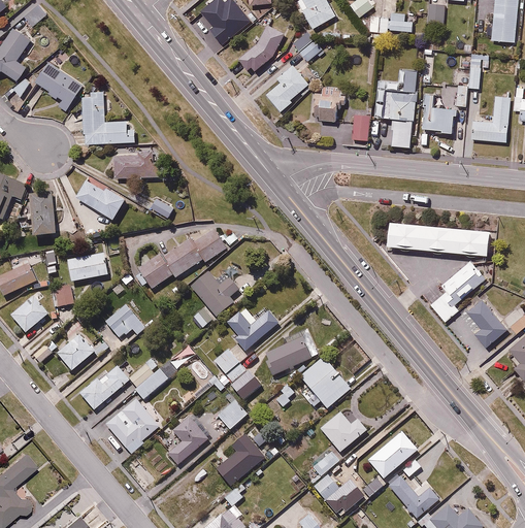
[(295,0),(313,28),(334,14),(325,0),(295,0)]
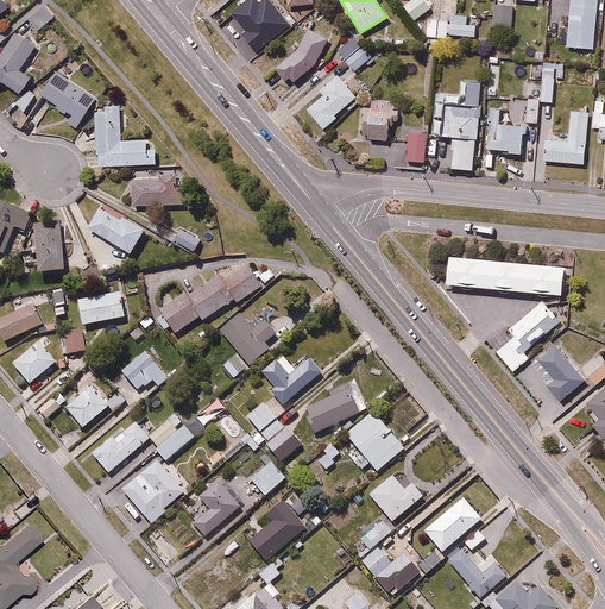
[(429,6),(424,0),(408,0),(402,5),(413,19),(429,6)]
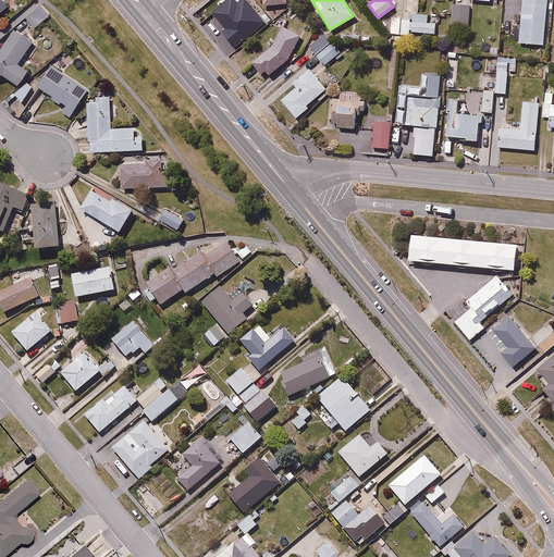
[(545,0),(519,0),(516,41),(542,44),(545,0)]
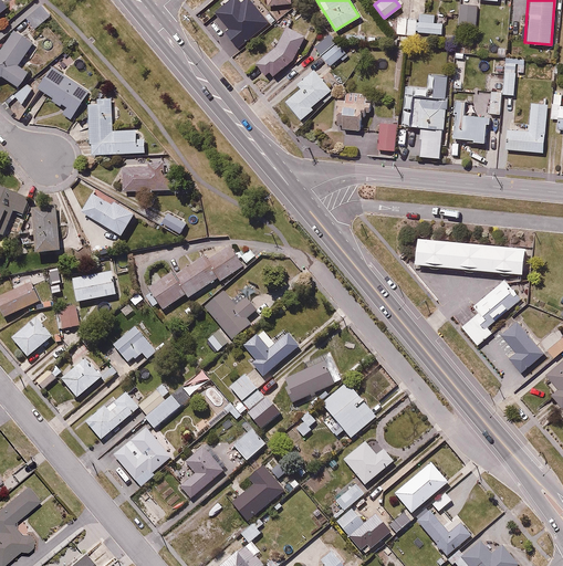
[(274,20),(260,3),(243,19),(257,35),(274,20)]
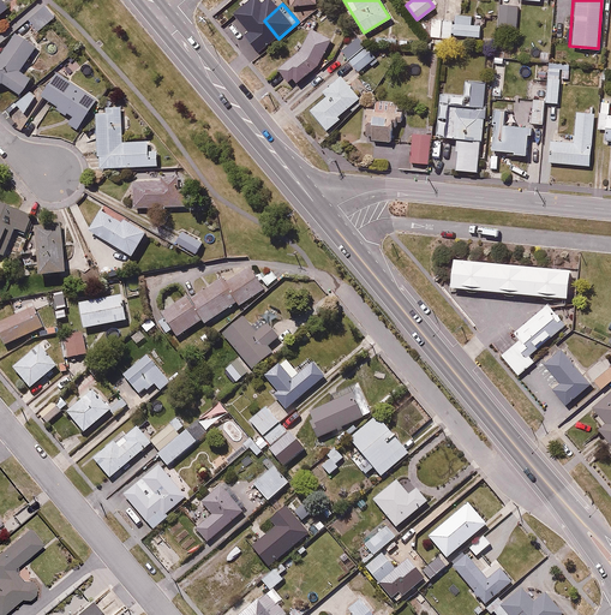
[(53,18),(43,7),(28,22),(37,33),(53,18)]
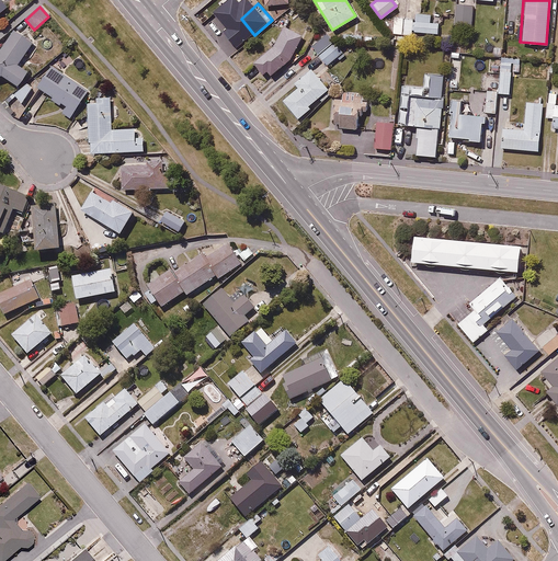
[(440,31),(441,16),(430,16),(430,12),(413,12),(413,16),(393,15),(393,33),(411,34),(411,31),(440,31)]
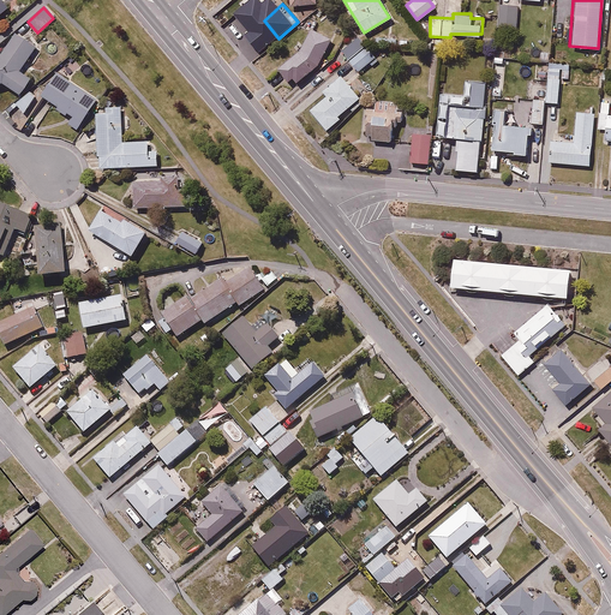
[(0,81),(3,81),(21,91),(25,84),(30,88),(37,77),(21,67),(39,45),(17,28),(0,49),(0,81)]
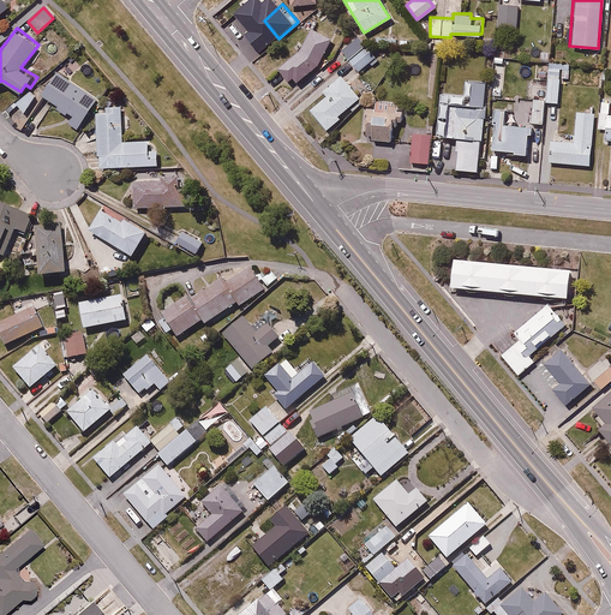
[(298,81),(336,49),(319,29),(276,65),(288,79),(293,75),(298,81)]
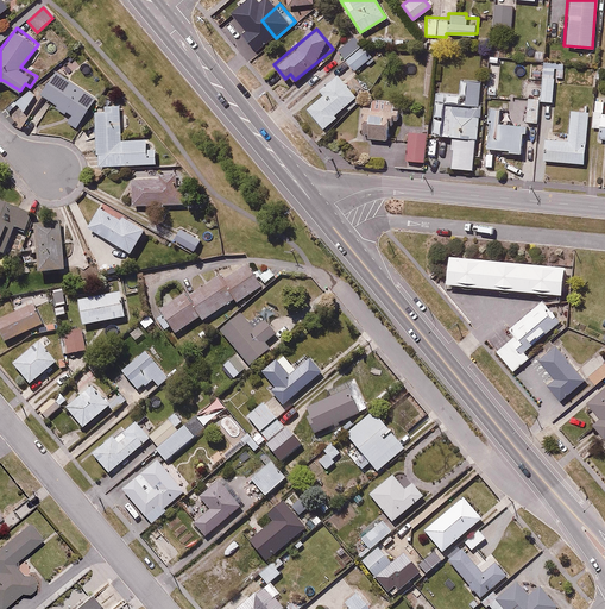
[(371,56),(353,35),(336,48),(354,70),(371,56)]
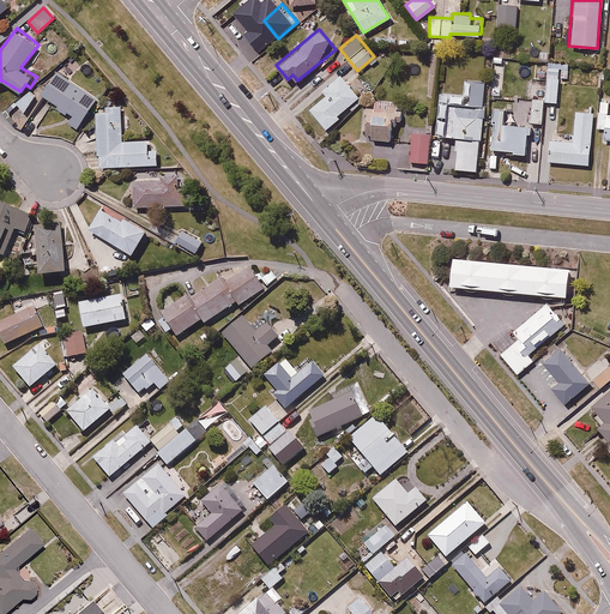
[(544,101),(557,101),(559,77),(566,78),(566,61),(545,60),(544,101)]
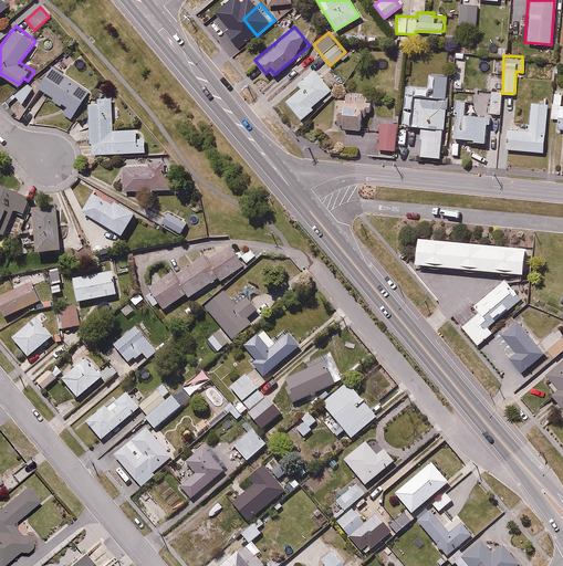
[(60,104),(61,102),(66,105),(62,113),(69,117),(89,85),(52,62),(37,86),(52,95),(50,98),(60,104)]
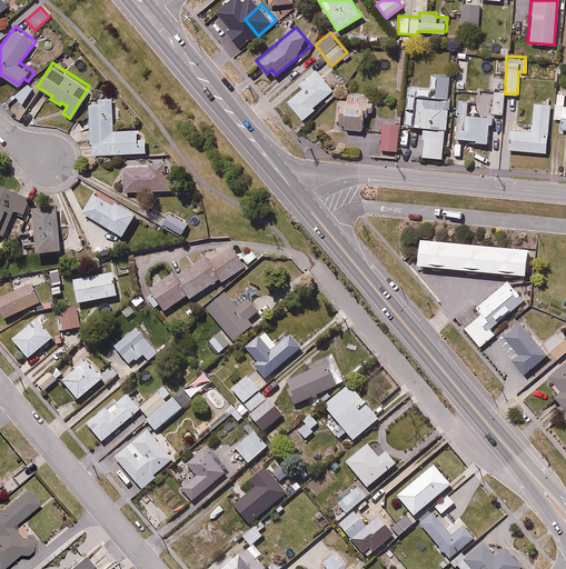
[(315,67),(297,81),(301,86),(286,99),(303,118),(335,90),(315,67)]
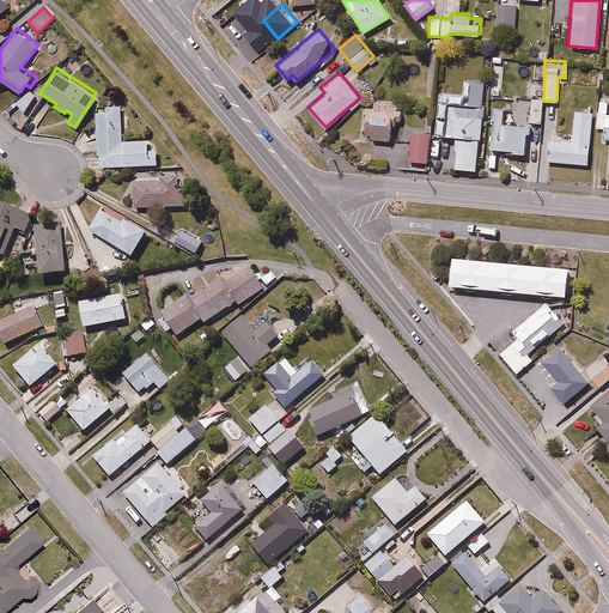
[(477,171),(486,82),(462,79),(461,93),(438,91),(434,134),(455,135),(452,169),(477,171)]
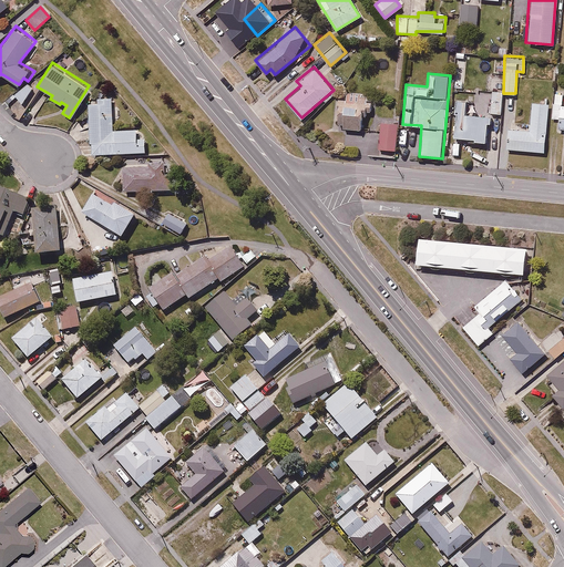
[(33,91),(27,83),(14,94),(21,102),(33,91)]
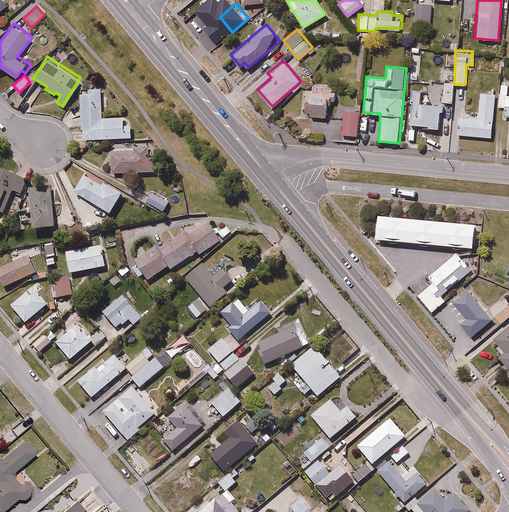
[(330,82),(310,81),(309,88),(303,88),(301,114),(328,115),(329,100),(335,100),(335,90),(329,90),(330,82)]
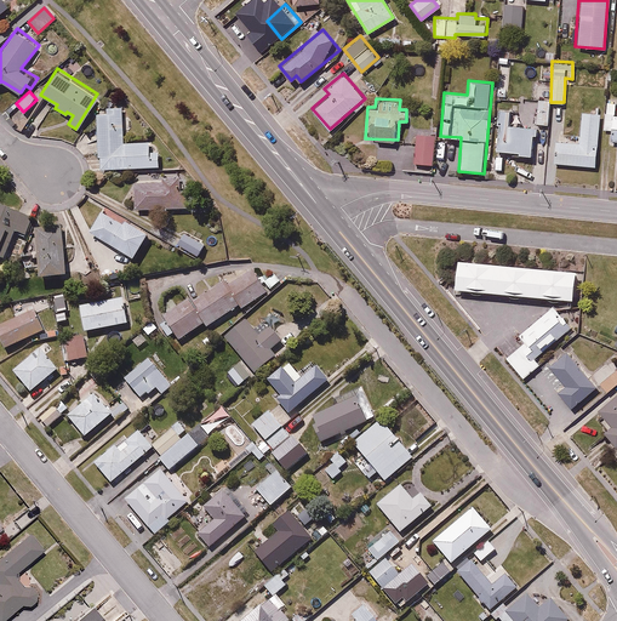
[(548,98),(535,98),(533,123),(548,123),(548,98)]
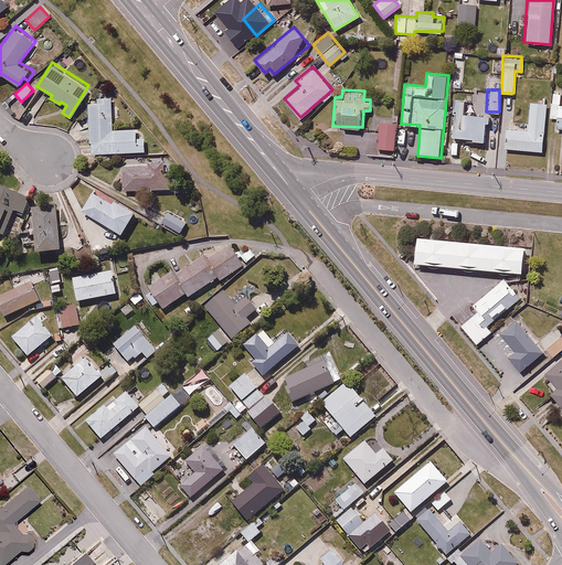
[(561,128),(561,103),(560,103),(561,91),(550,89),(548,118),(554,119),(554,128),(561,128)]
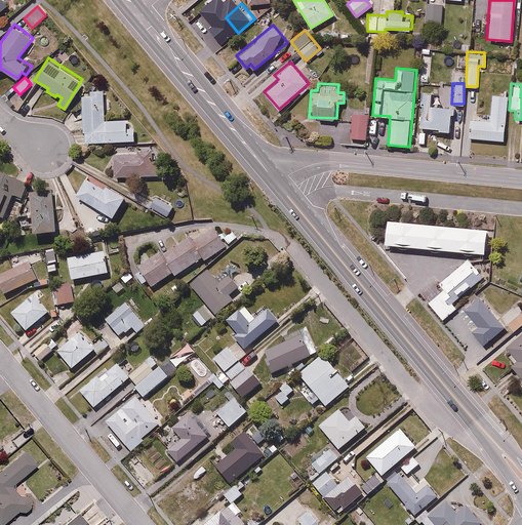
[(25,102),(11,88),(2,97),(15,111),(25,102)]
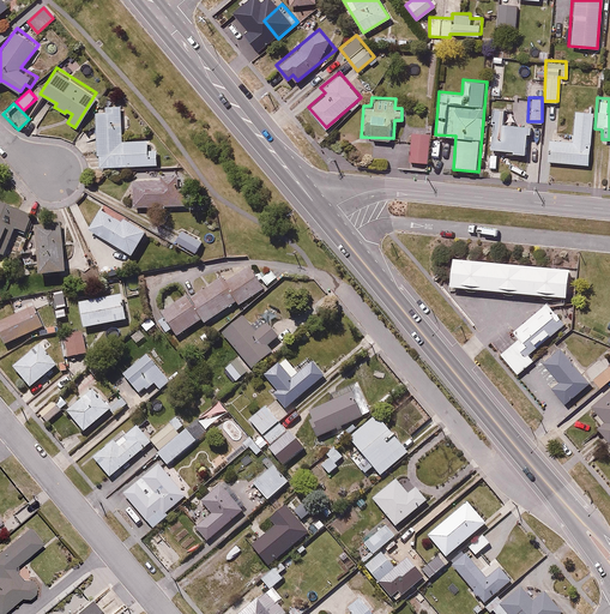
[(502,108),(491,107),(487,151),(527,155),(530,125),(501,121),(502,108)]
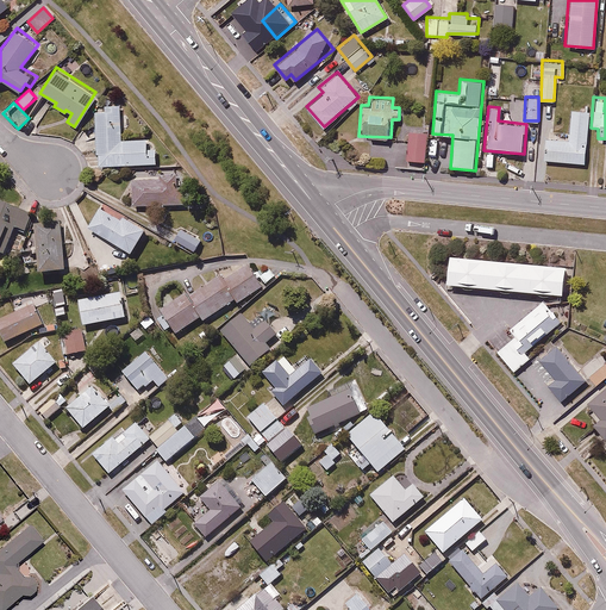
[(122,119),(122,107),(94,109),(95,167),(154,166),(154,148),(147,148),(147,142),(123,142),(122,131),(126,131),(125,119),(122,119)]
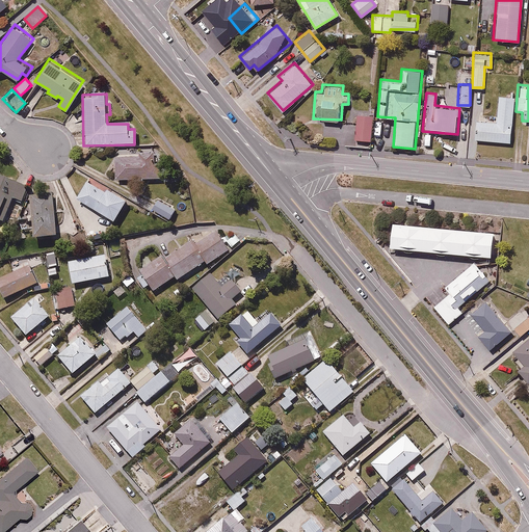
[(510,141),(512,96),(497,95),(496,122),(475,121),(474,140),(510,141)]
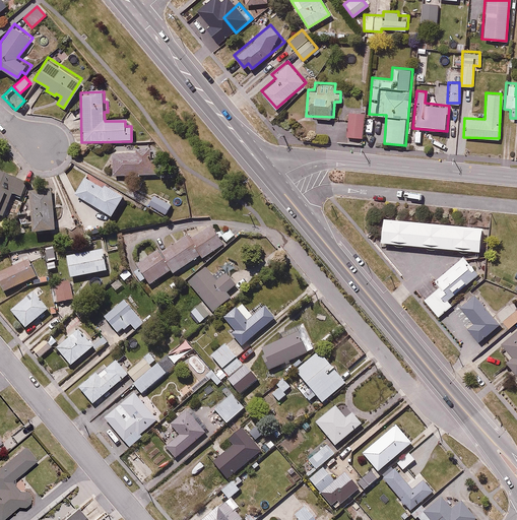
[(366,111),(344,109),(343,118),(347,119),(345,136),(363,138),(366,111)]
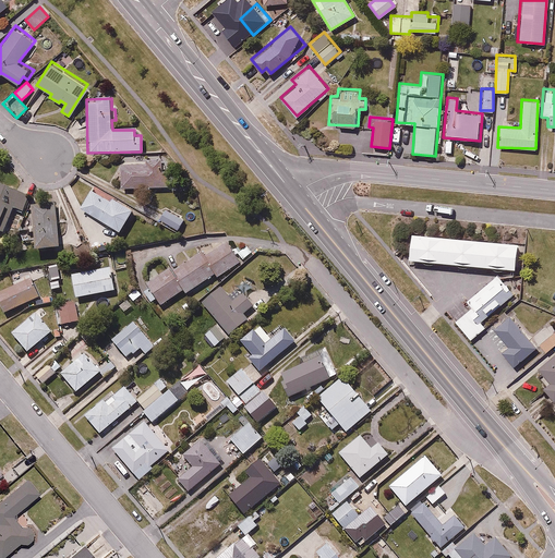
[(166,187),(166,159),(144,159),(144,166),(119,167),(120,190),(166,187)]
